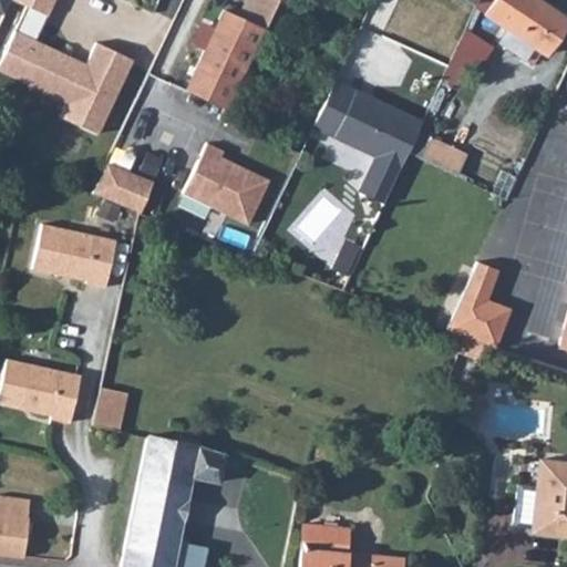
[(0,0),(0,13),(7,17),(13,1),(13,0),(0,0)]
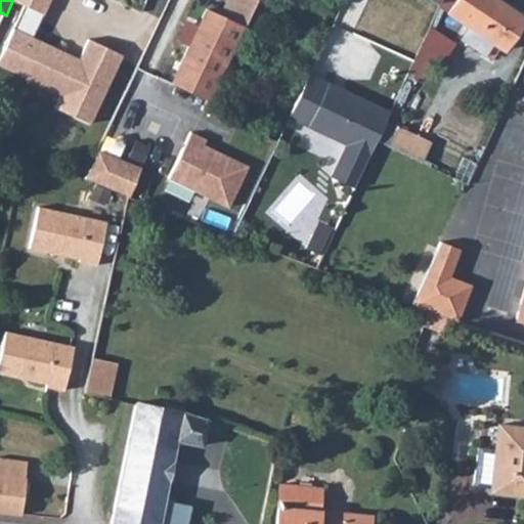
[(53,0),(12,0),(12,1),(27,7),(6,51),(34,63),(26,79),(64,97),(58,111),(92,127),(125,57),(90,41),(79,66),(64,59),(68,54),(36,40),(53,0)]
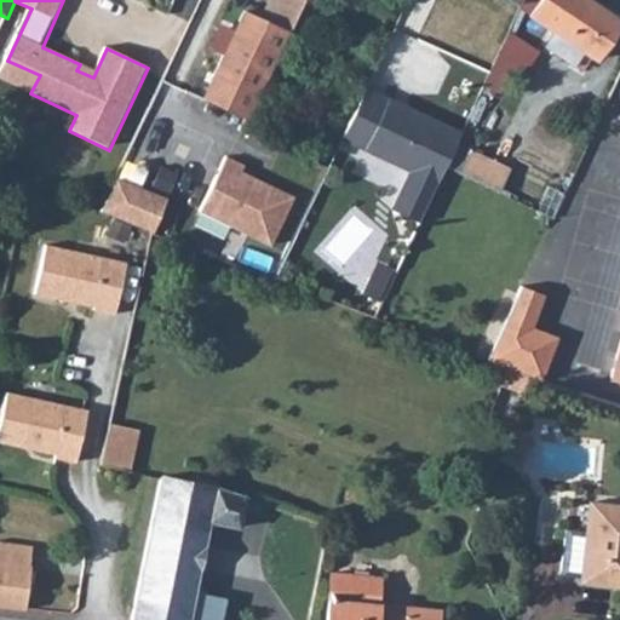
[(304,0),(270,0),(263,18),(290,32),(304,0)]
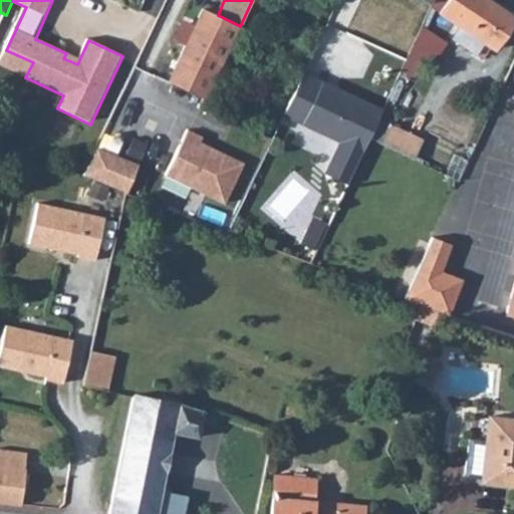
[(451,0),(443,15),(497,50),(513,22),(513,17),(484,0),(451,0)]
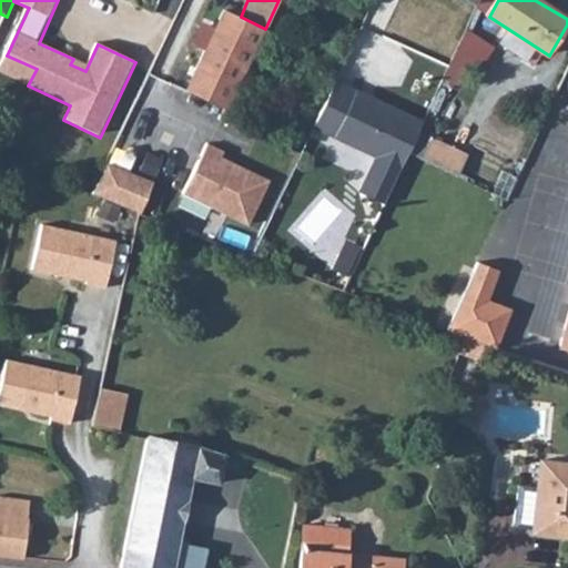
[(225,9),(188,90),(227,109),(265,29),(241,17),(225,9)]
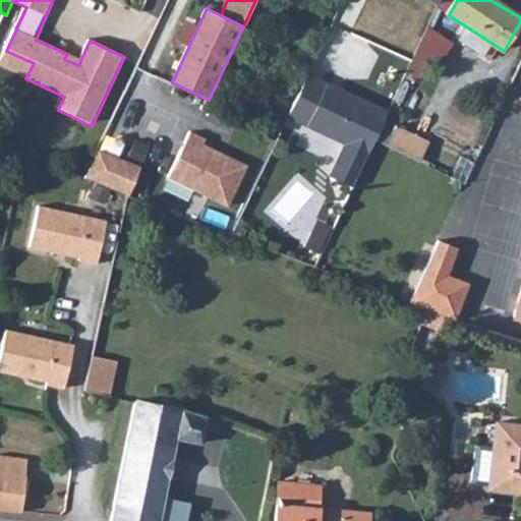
[(295,100),(289,113),(347,139),(331,174),(353,184),(388,109),(353,94),(339,95),(338,85),(328,81),(315,109),(295,100)]
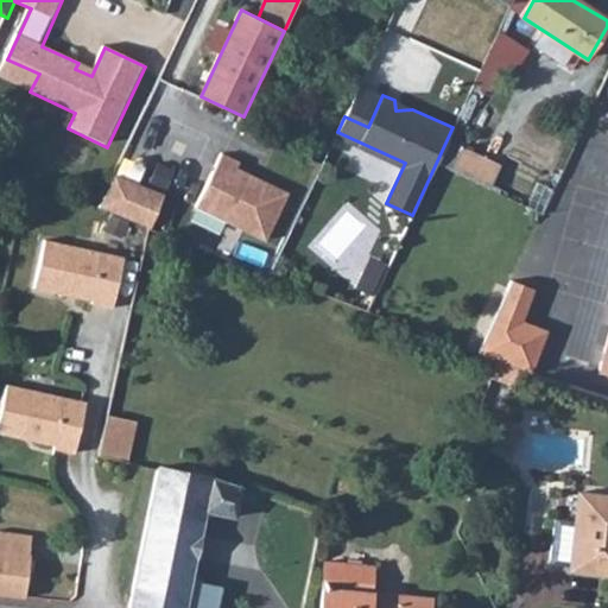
[(222,152),(195,207),(264,240),(287,192),(236,169),(240,163),(222,152)]
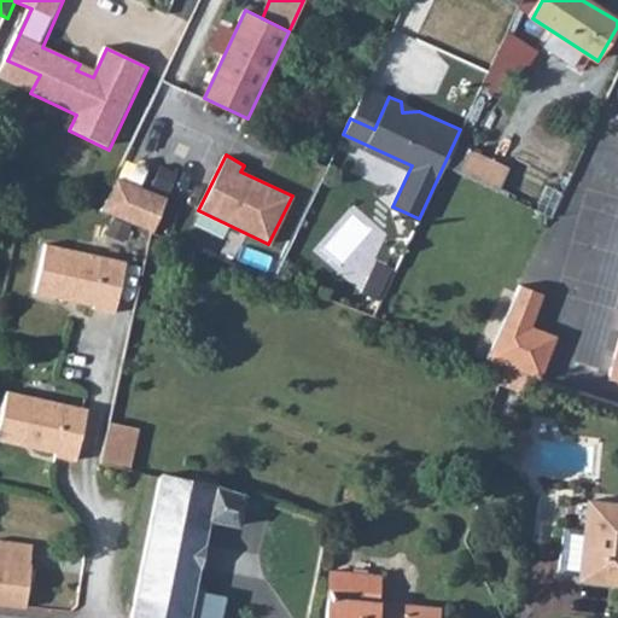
[(115,180),(99,214),(151,233),(164,199),(115,180)]
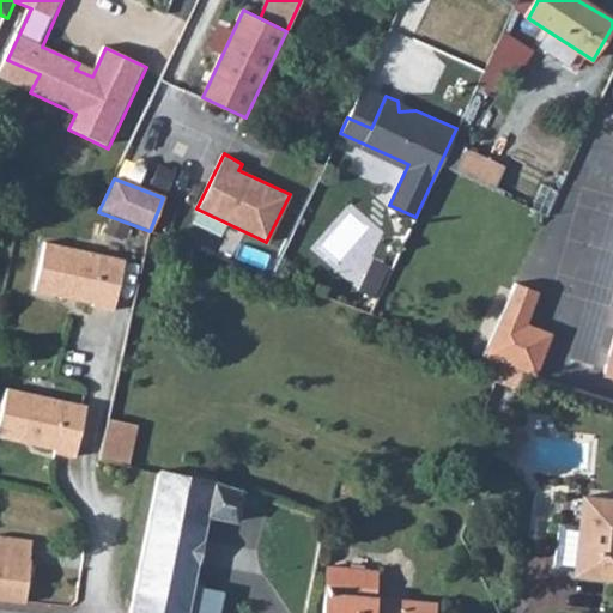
[(123,260),(42,244),(34,293),(91,304),(90,309),(113,313),(123,260)]
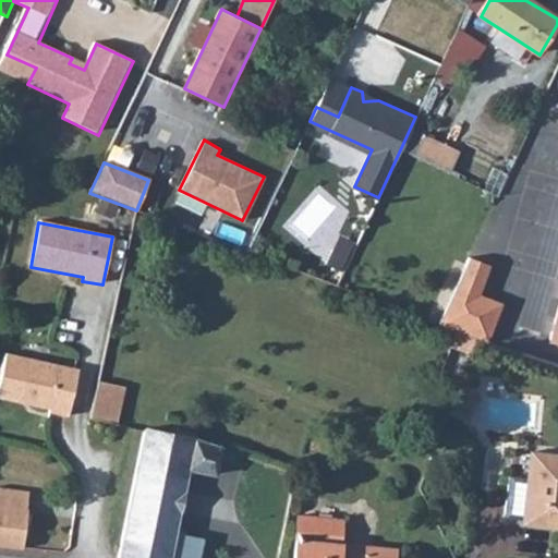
[(343,267),(354,240),(339,234),(328,262),(343,267)]
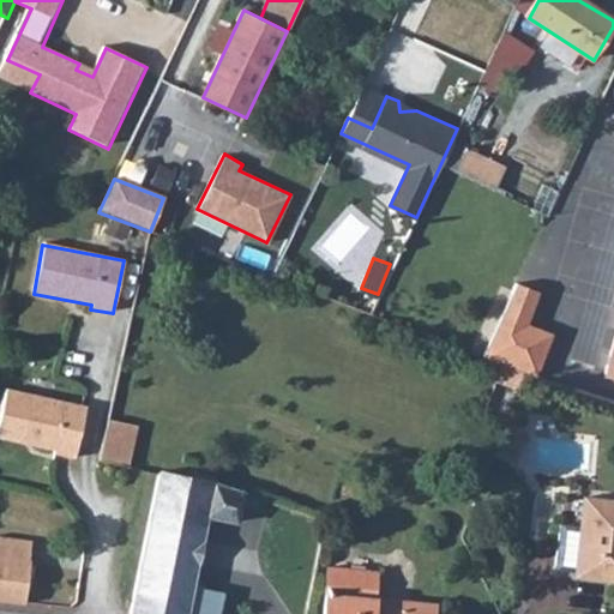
[(517,283),(485,356),(525,372),(534,375),(551,331),(524,321),(535,289),(517,283)]
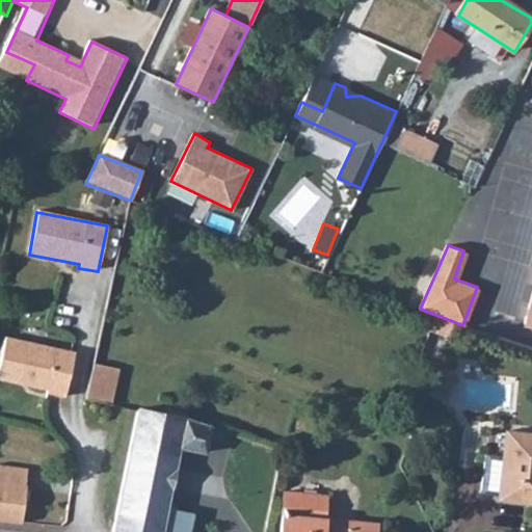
[(74,353),(4,339),(0,362),(0,380),(46,391),(46,394),(63,397),(74,353)]
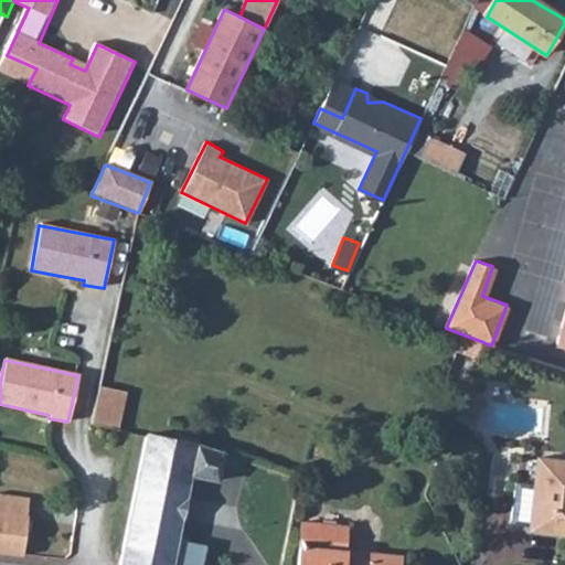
[(99,383),(95,422),(123,425),(127,386),(99,383)]
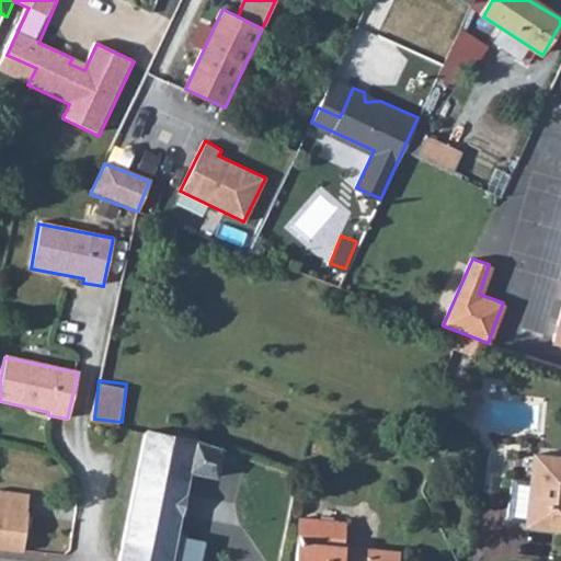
[(192,439),(146,430),(119,560),(197,560),(202,541),(176,537),(191,471),(216,478),(221,449),(192,439)]
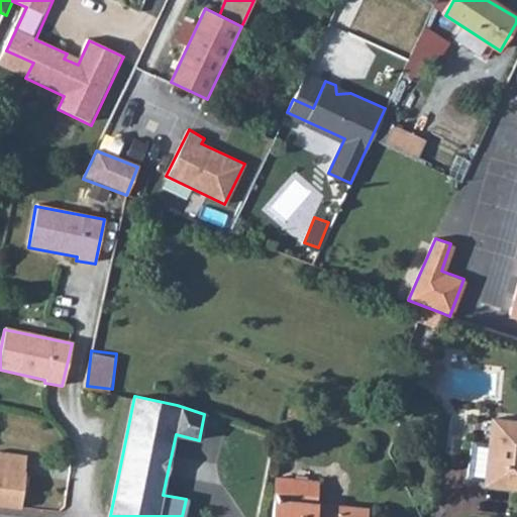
[(516,421),(492,419),(488,441),(481,439),(479,455),(487,456),(483,484),(516,487),(516,421)]
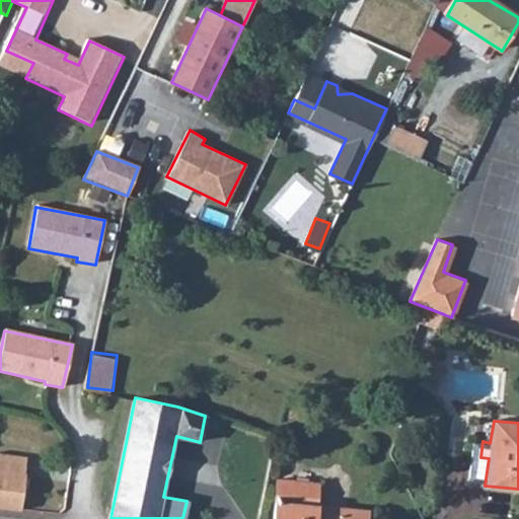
[(273,458),(275,447),(267,445),(265,456),(273,458)]
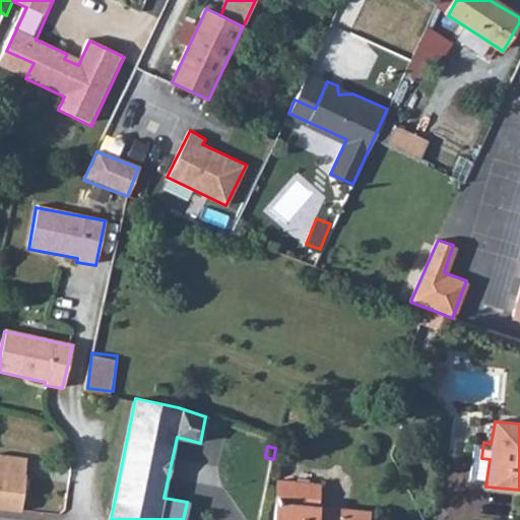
[(0,471),(25,476),(27,460),(0,455),(0,471)]
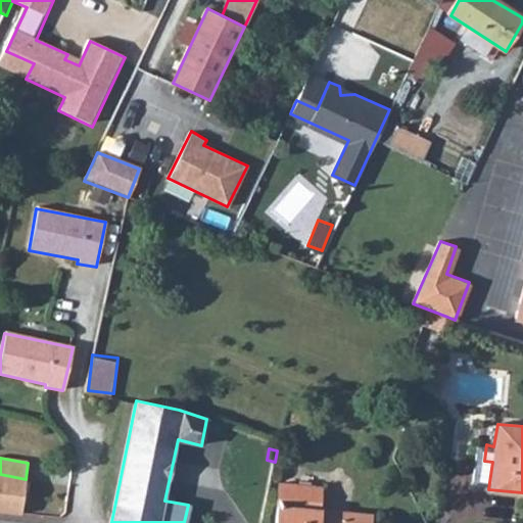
[(0,511),(22,514),(28,479),(26,479),(0,474),(0,511)]
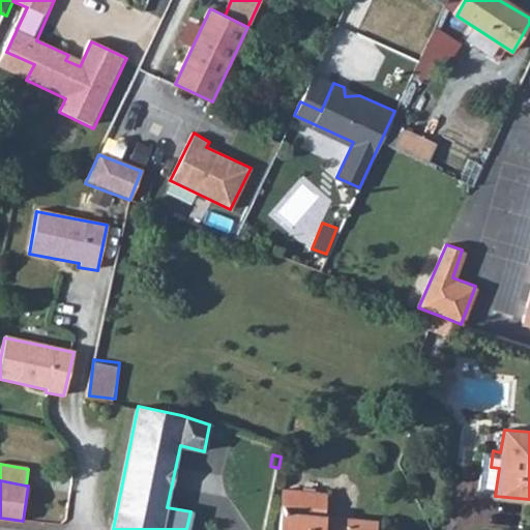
[(278,529),(374,529),(375,522),(323,516),(325,493),(285,489),(278,529)]
